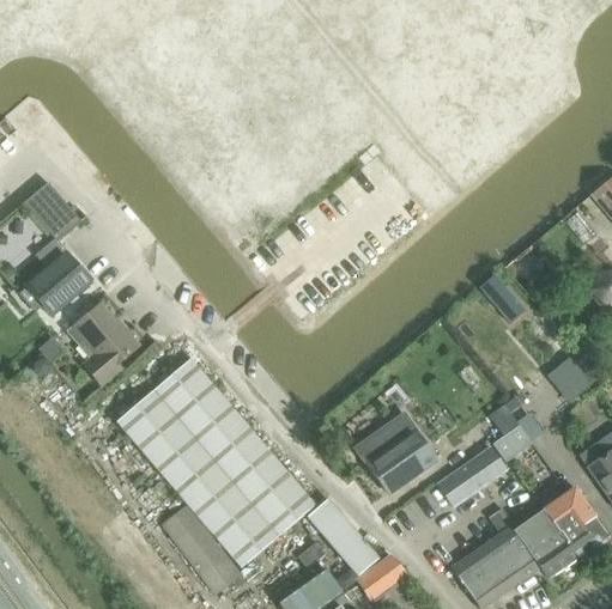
[(611,176),(592,193),(603,206),(611,217),(611,176)]
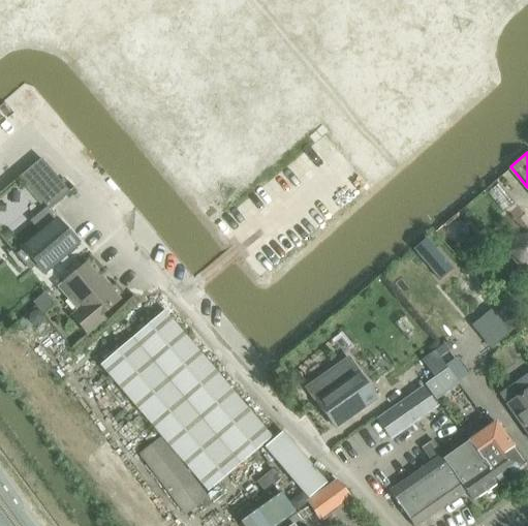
[(41,157),(0,191),(0,234),(27,266),(33,260),(44,273),(79,243),(66,229),(63,231),(65,229),(57,220),(58,219),(49,209),(70,190),(42,157),(41,157)]
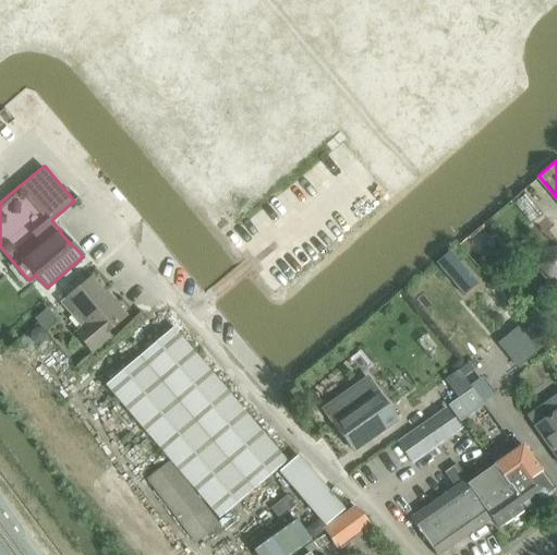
[(469,236),(487,256),(500,245),(483,224),(469,236)]
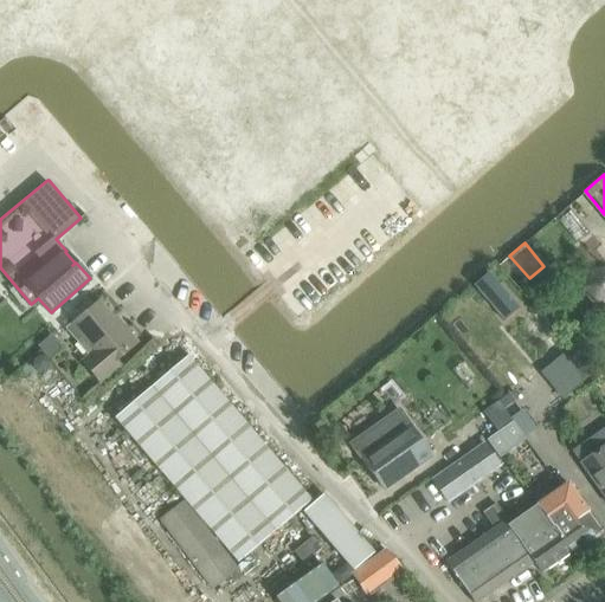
[(475,283),(506,319),(520,306),(489,271),(475,283)]
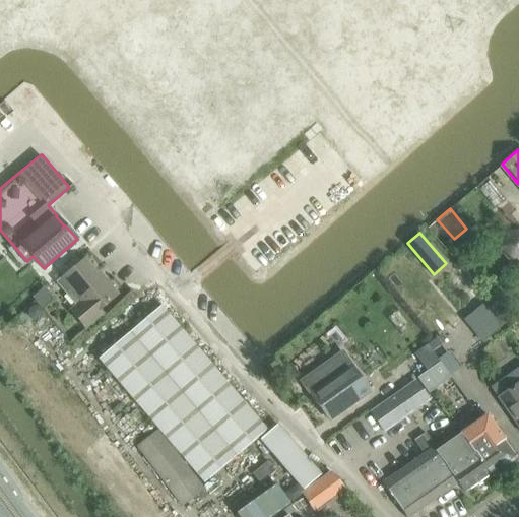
[(85,256),(58,280),(67,292),(71,288),(81,300),(71,309),(86,326),(104,312),(101,308),(117,294),(85,256)]
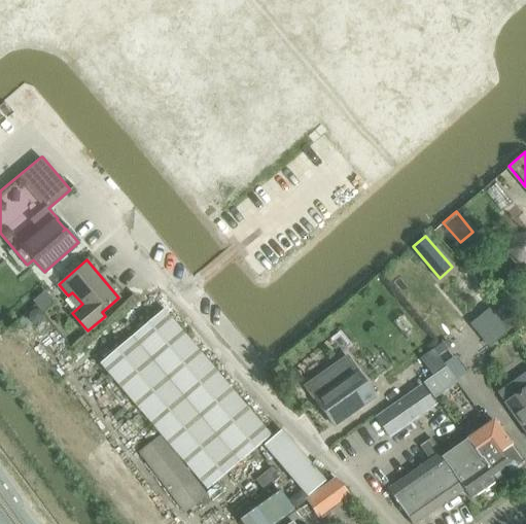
[(509,326),(492,307),(485,314),(498,329),(500,333),(505,329),(509,326)]
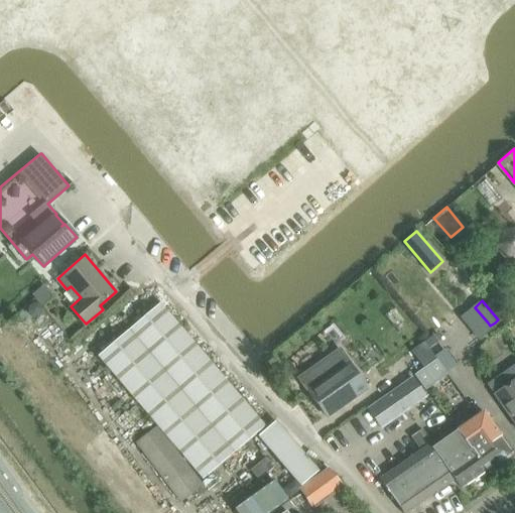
[(160,301),(98,354),(204,477),(266,424),(265,423),(271,418),(269,416),(263,422),(160,301)]
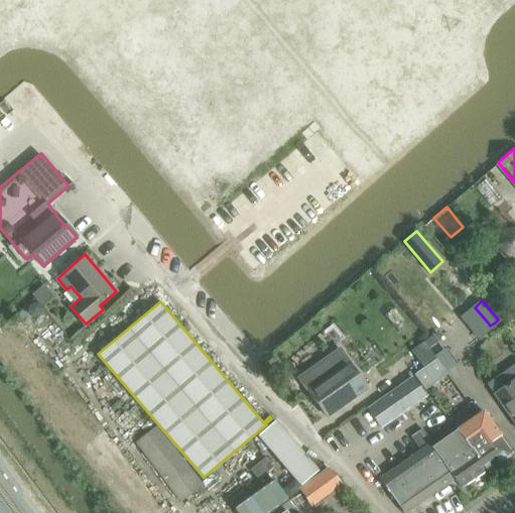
[(442,349),(433,337),(427,340),(426,341),(435,354),(442,349)]
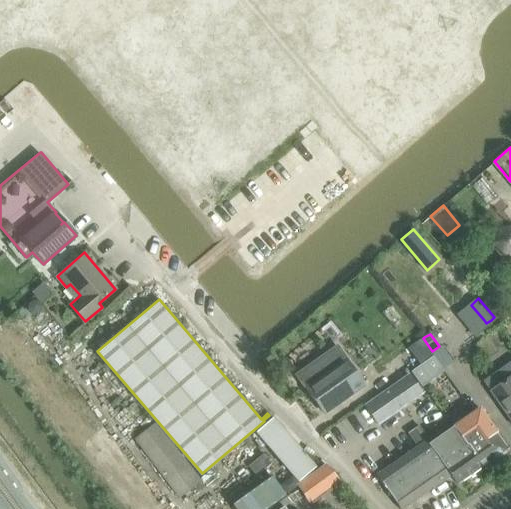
[(420,363),(432,353),(421,337),(408,346),(420,363)]
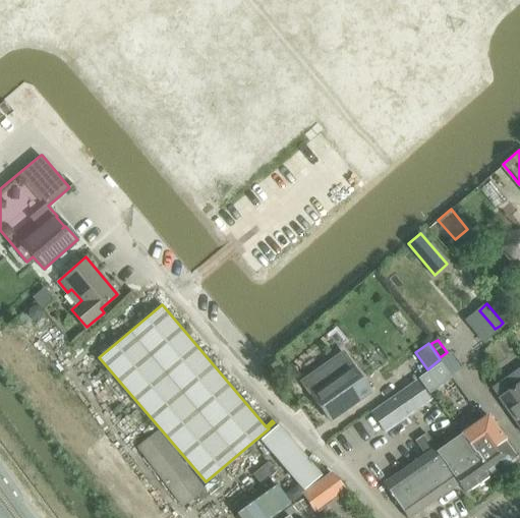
[(343,352),(303,381),(331,418),(370,390),(343,352)]
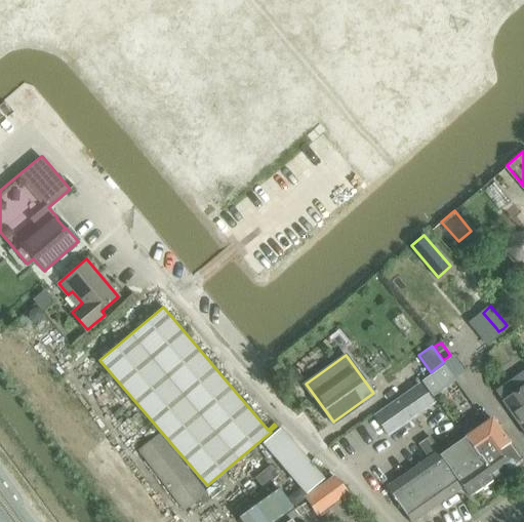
[(435,394),(456,379),(454,377),(446,364),(445,363),(424,378),(422,379),(433,395),(435,394)]
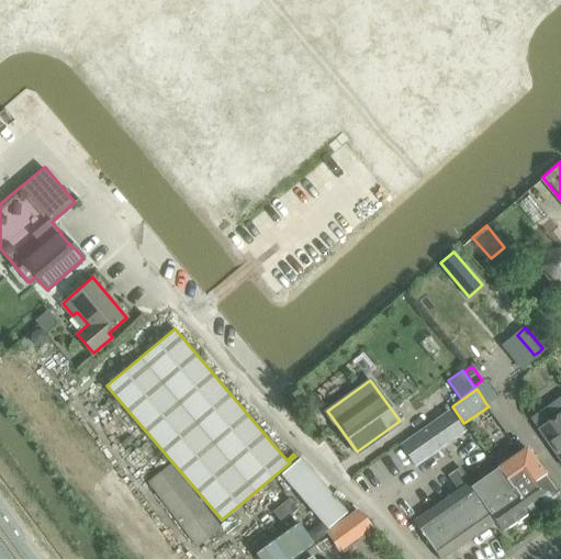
[(560,398),(533,417),(540,428),(560,458),(560,398)]
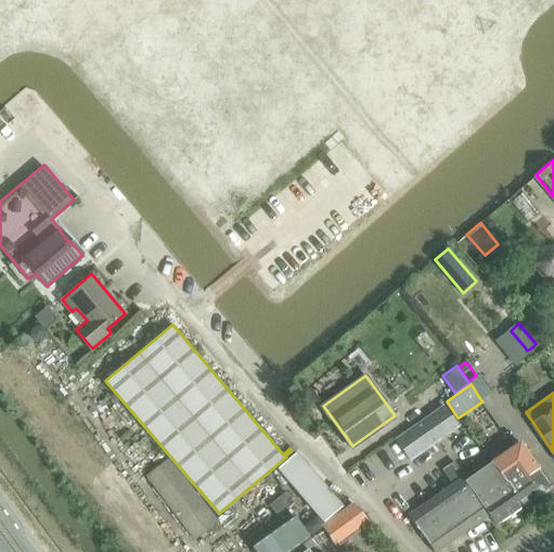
[(447,405),(397,437),(410,456),(411,459),(429,446),(460,425),(447,405)]
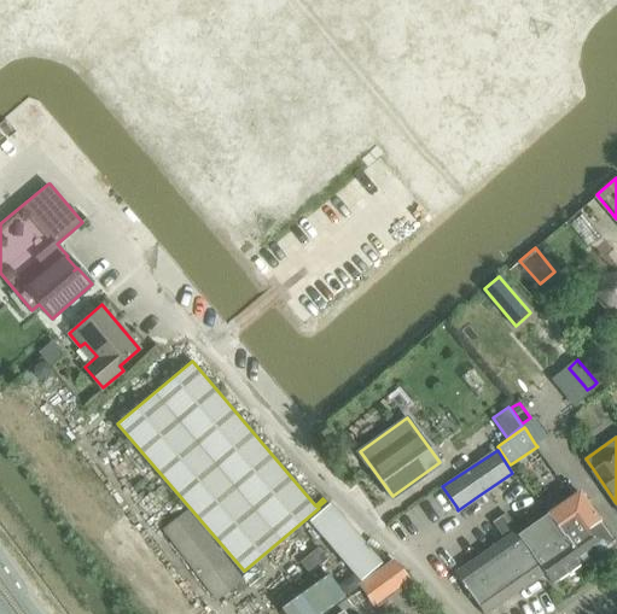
[(549,512),(586,561),(593,556),(600,554),(609,548),(612,542),(615,541),(613,539),(615,539),(580,490),(549,512)]
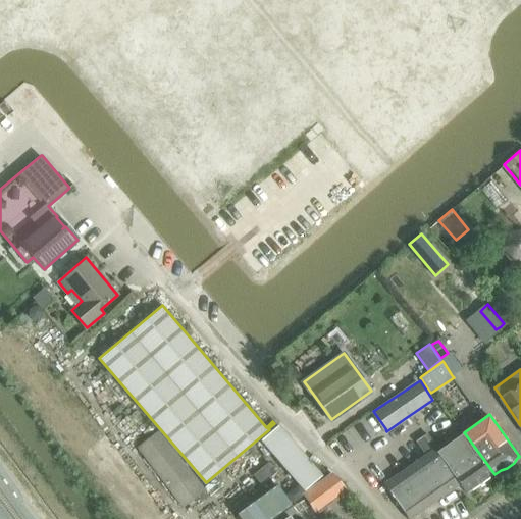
[(323,474),(279,424),(261,439),(305,490),(323,474)]
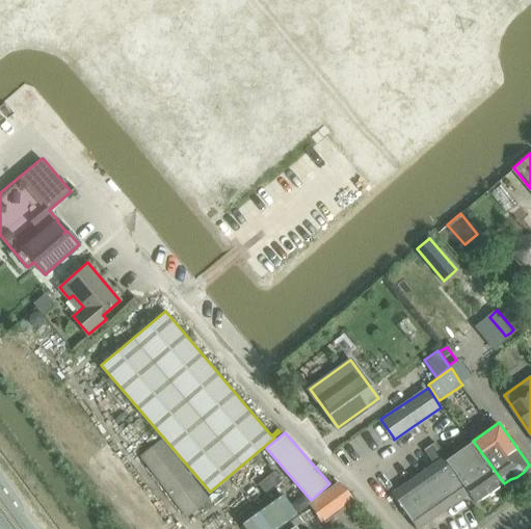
[(206,497),(174,453),(162,438),(141,453),(186,511),(206,497)]
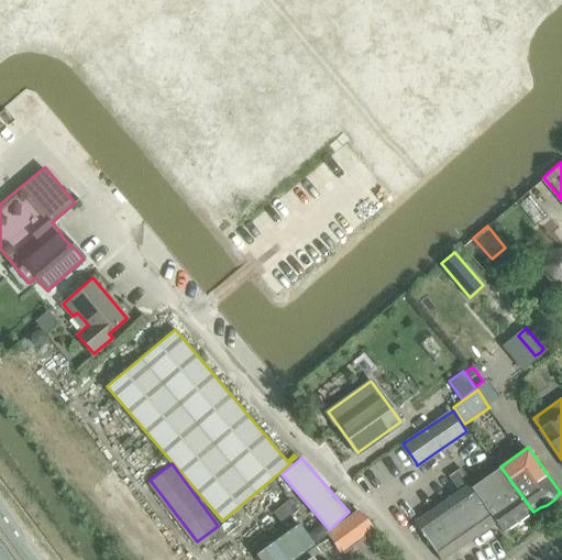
[(463,467),(451,475),(461,490),(470,484),(473,481),(463,467)]
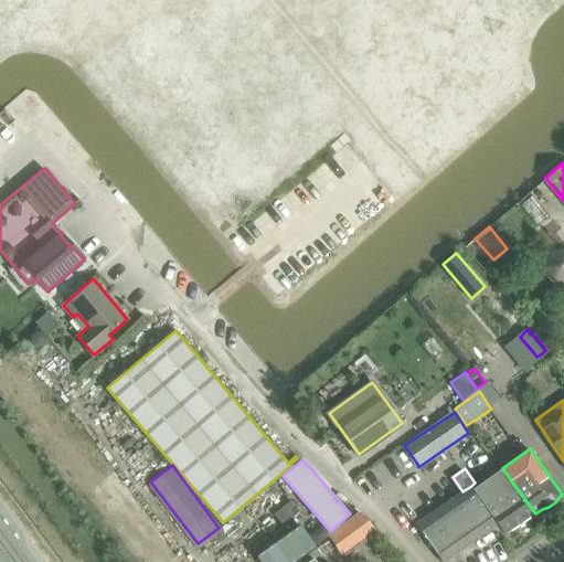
[(482,523),(487,531),(499,522),(507,533),(535,513),(502,468),(474,488),(471,486),(463,491),(461,492),(467,501),(478,494),(493,516),(482,523)]
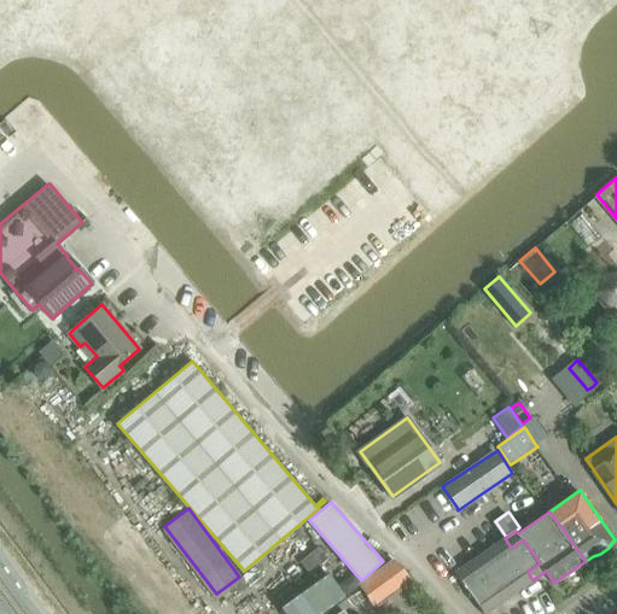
[(511,548),(505,538),(455,572),(485,613),(533,580),(528,572),(540,563),(523,539),(511,548)]
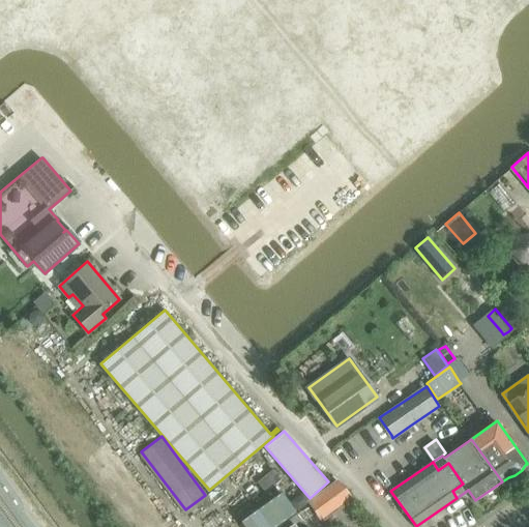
[(266,492),(282,479),(273,469),(258,482),(266,492)]
